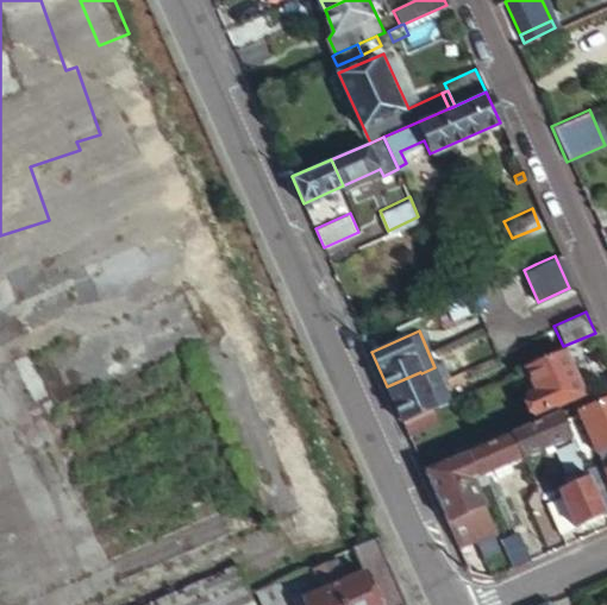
[(564,350),(525,366),(534,389),(524,395),(532,413),(582,391),(564,350)]
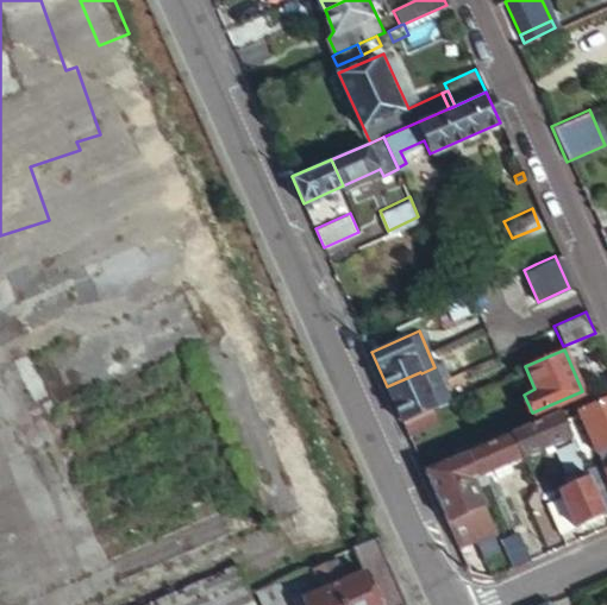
[(439,378),(435,367),(421,373),(426,384),(439,378)]
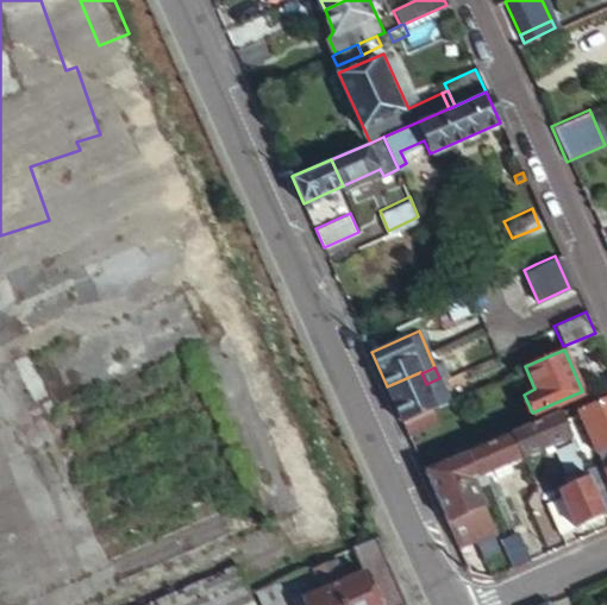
[(420,372),(387,386),(401,420),(431,408),(436,405),(426,384),(421,373),(420,372)]
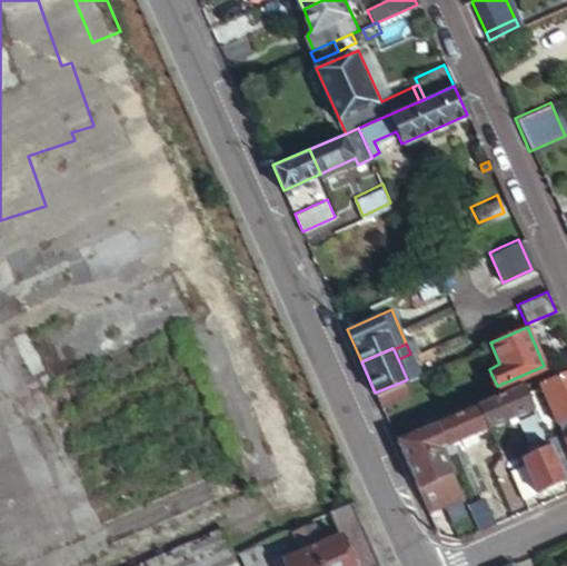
[(398,359),(407,379),(419,374),(410,354),(398,359)]
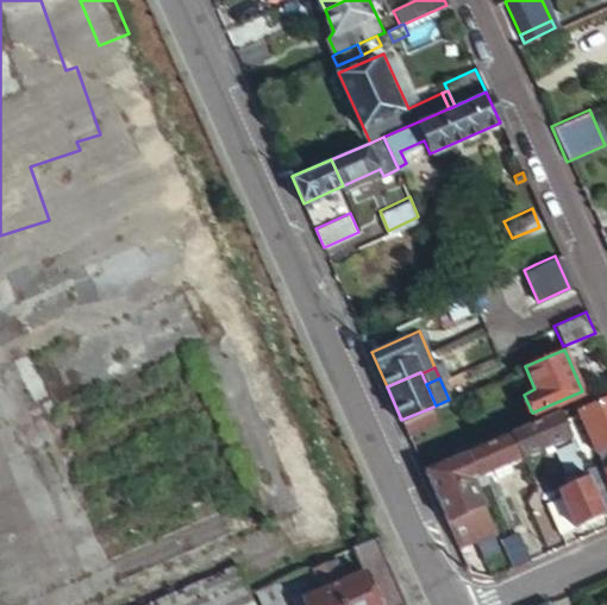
[(606,407),(581,418),(599,459),(606,454),(606,407)]
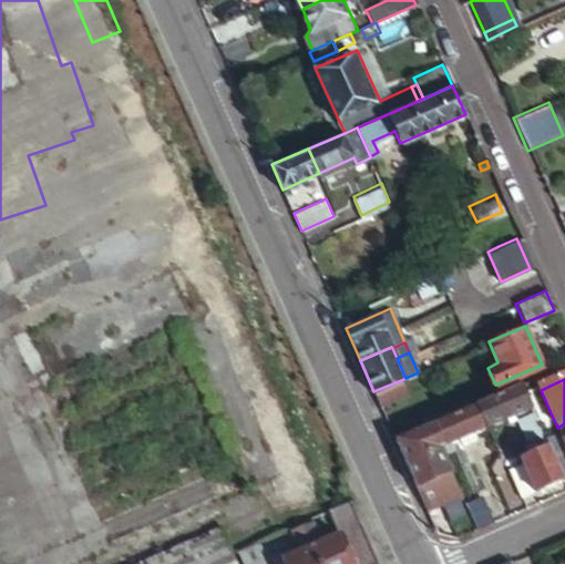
[(401,380),(373,391),(381,409),(408,397),(401,380)]
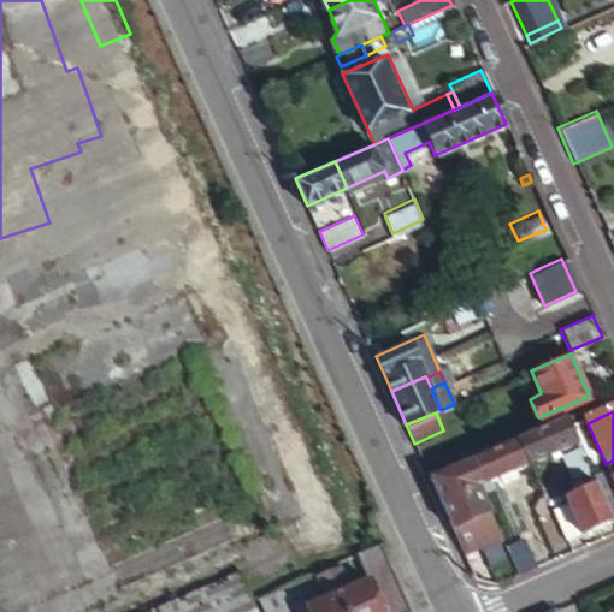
[(577,441),(566,416),(513,439),(524,464),(526,463),(577,441)]
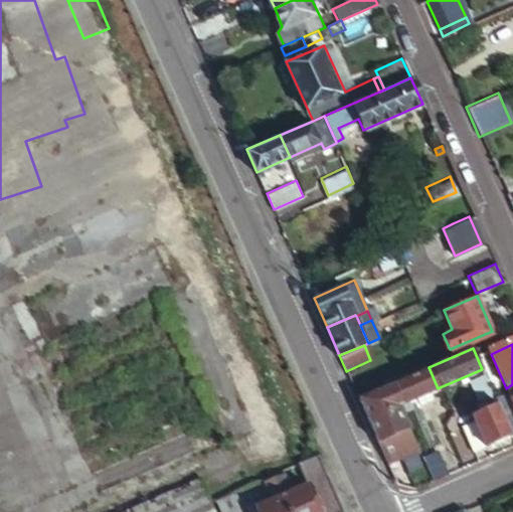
[(402,403),(406,402),(438,388),(429,367),(393,383),(402,403)]
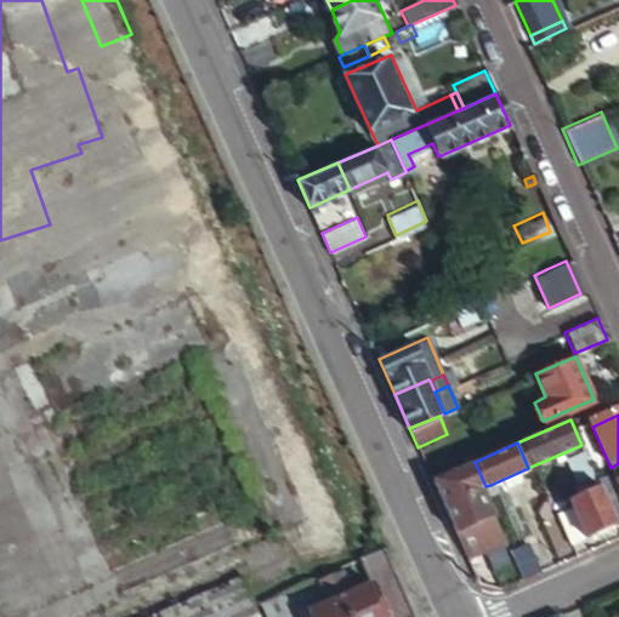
[(475,462),(433,480),(443,503),(478,487),(480,490),(486,486),(475,462)]
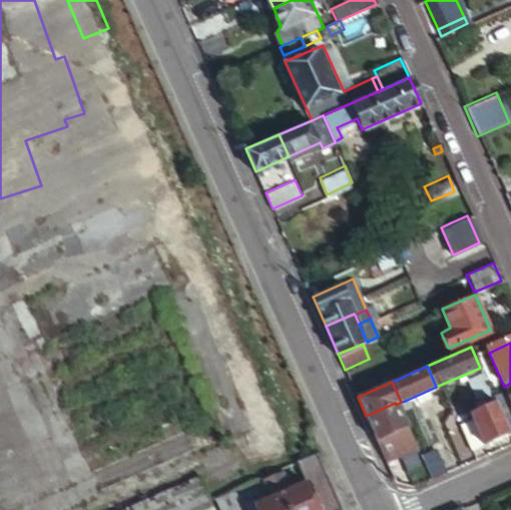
[(510,427),(510,383),(504,387),(490,392),(495,402),(498,400),(510,428),(510,427)]
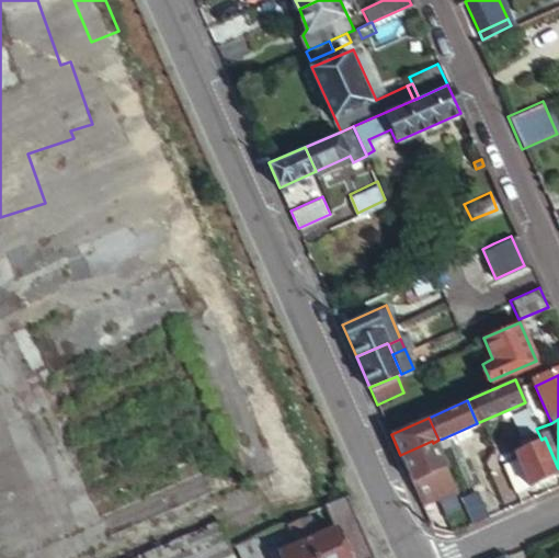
[(514,451),(542,440),(536,429),(509,441),(514,451)]
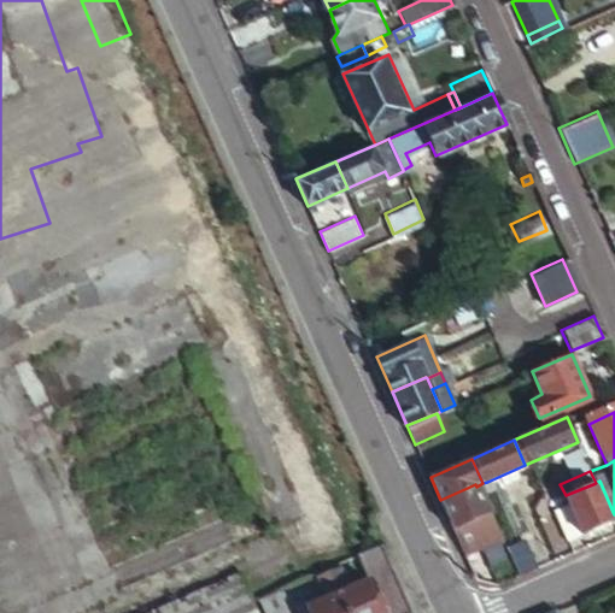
[(580,529),(614,514),(599,481),(596,483),(566,495),(568,501),(580,529)]
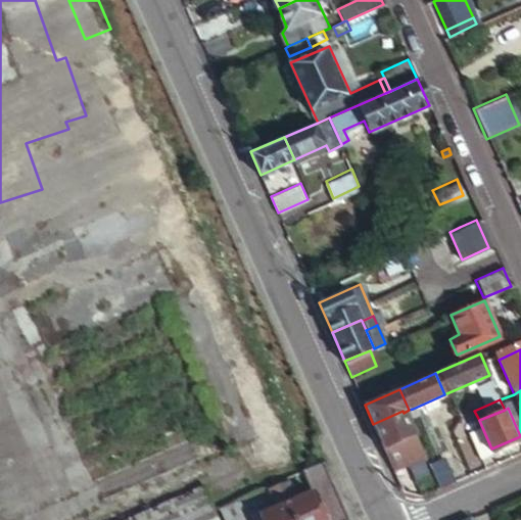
[(403,411),(373,424),(383,446),(413,434),(404,413),(403,411)]
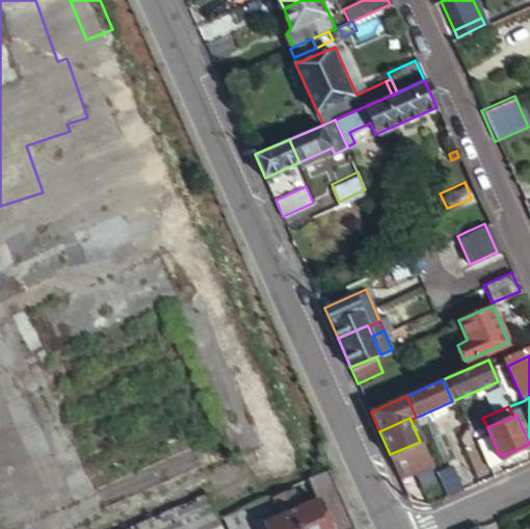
[(488,461),(500,456),(489,432),(478,438),(488,461)]
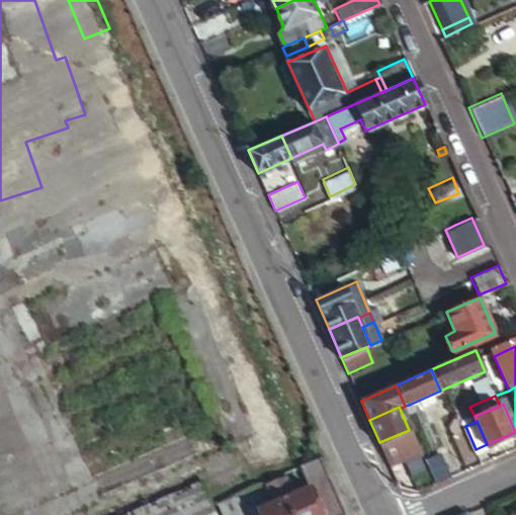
[(379,442),(390,465),(405,459),(401,447),(406,444),(405,441),(408,439),(410,443),(414,441),(409,430),(379,442)]
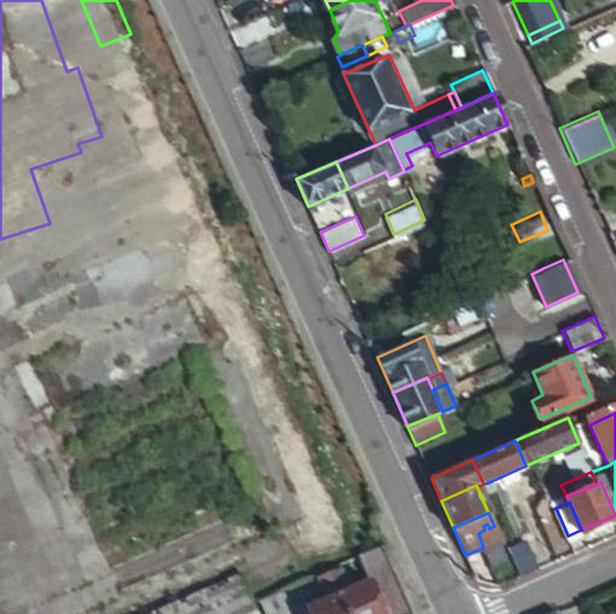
[(478,533),(483,548),(498,541),(500,539),(494,526),(489,528),(487,524),(483,526),(484,530),(478,533)]
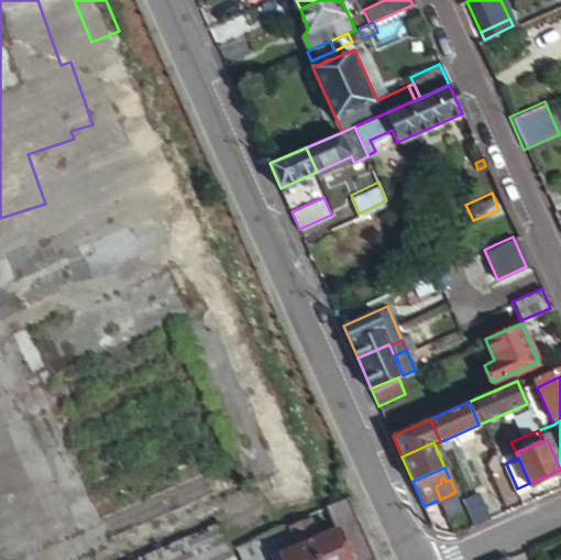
[(297,517),(315,559),(355,559),(370,553),(343,491),(322,501),(333,526),(317,533),(308,513),(297,517)]
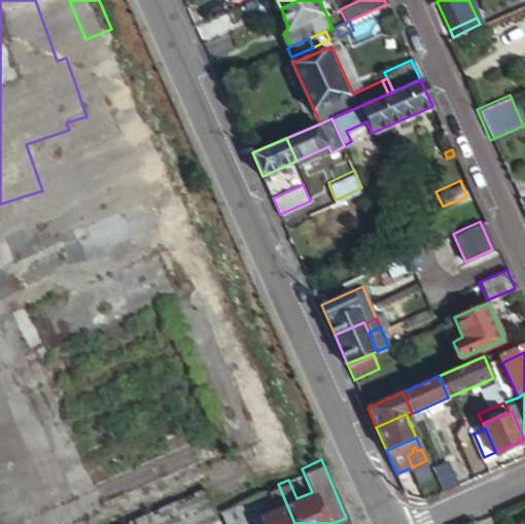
[(433,465),(443,488),(455,483),(446,460),(439,463),(433,465)]
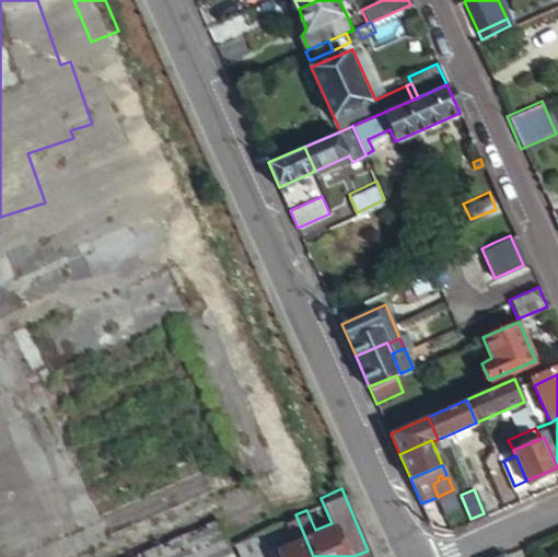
[(451,490),(438,497),(443,510),(457,503),(451,490)]
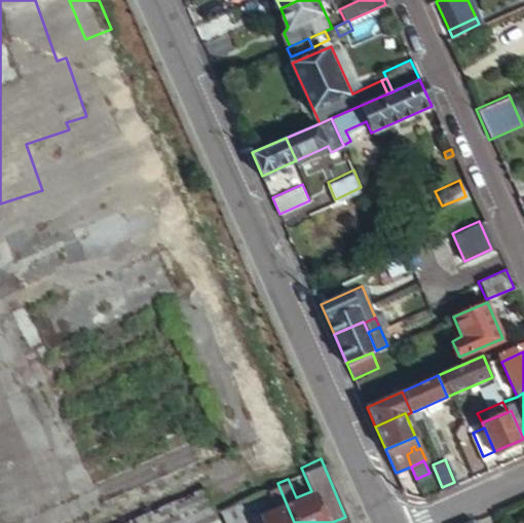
[(174,522),(211,507),(206,495),(199,483),(108,522),(174,522)]
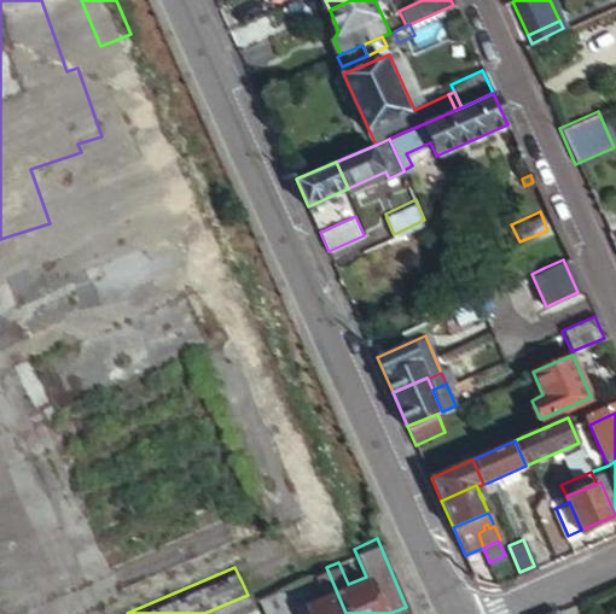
[(312,613),(346,613),(326,567),(315,572),(325,594),(307,602),(312,613)]
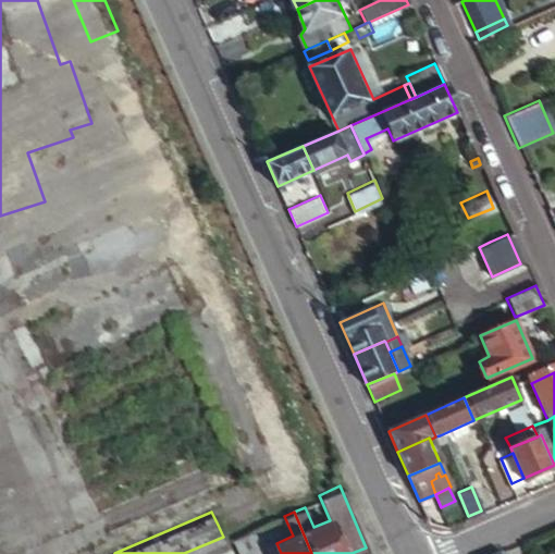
[(256,553),(261,552),(250,527),(231,534),(238,553),(256,553)]
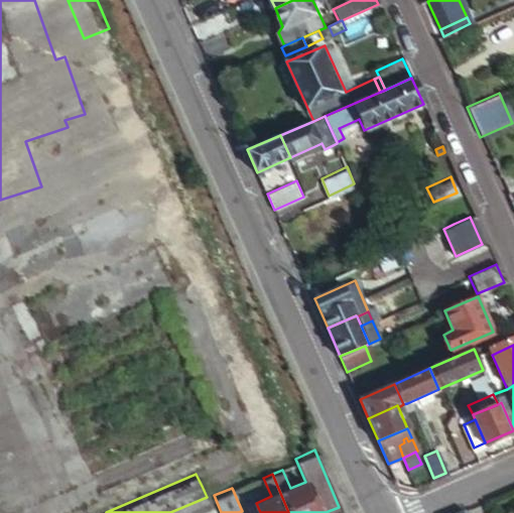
[(207,497),(170,512),(217,512),(210,496),(207,497)]
